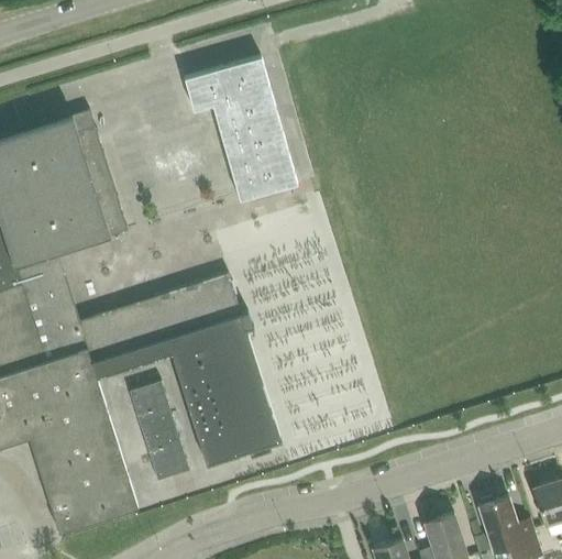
[(184,80),(194,113),(212,108),(240,203),(297,186),(261,58),(184,80)]
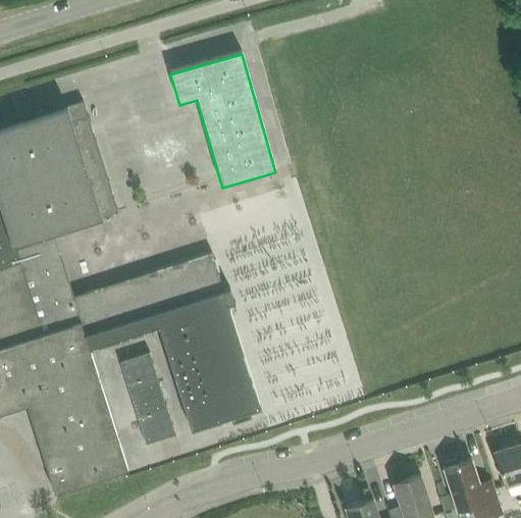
[(0,417),(28,409),(41,453),(50,481),(55,497),(127,473),(90,352),(158,330),(192,433),(261,411),(228,308),(236,306),(235,305),(229,291),(223,293),(211,255),(73,300),(53,237),(118,216),(83,104),(0,130),(0,417)]
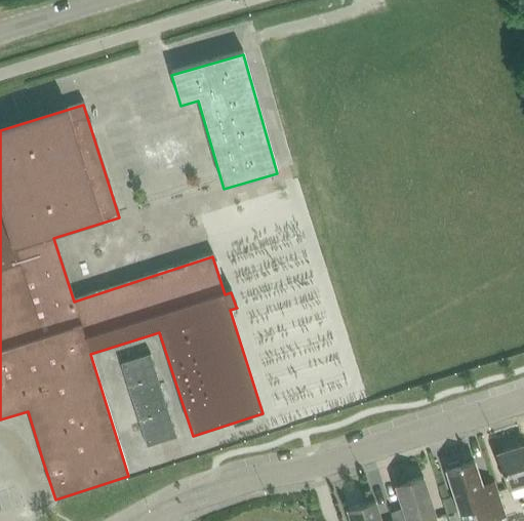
[(151,357),(120,366),(147,450),(176,441),(151,357)]
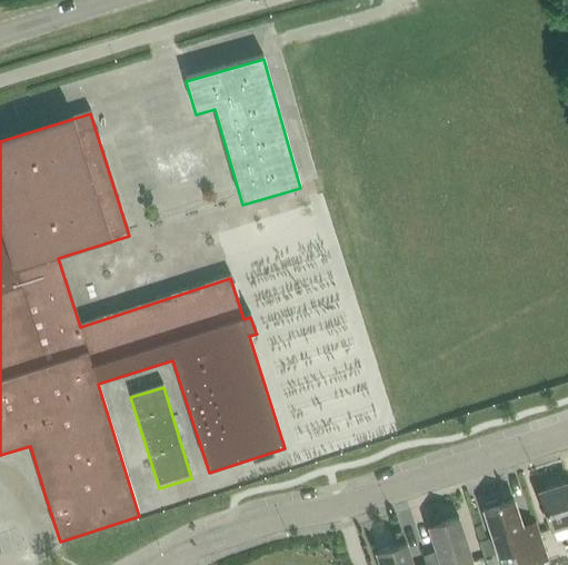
[(565,487),(539,496),(551,534),(567,528),(567,486),(565,487)]
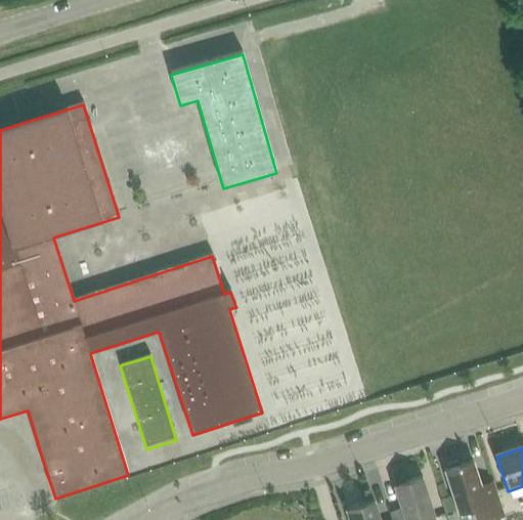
[(50,483),(41,455),(22,461),(31,489),(50,483)]
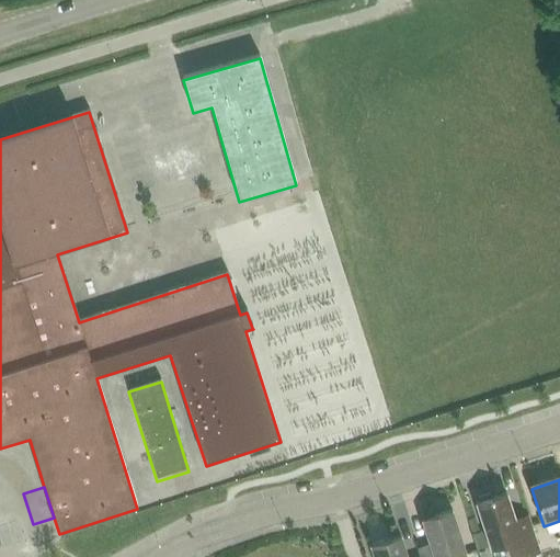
[(506,497),(491,501),(489,498),(479,501),(480,506),(477,507),(492,552),(507,547),(511,556),(535,556),(539,555),(528,521),(515,525),(506,497)]
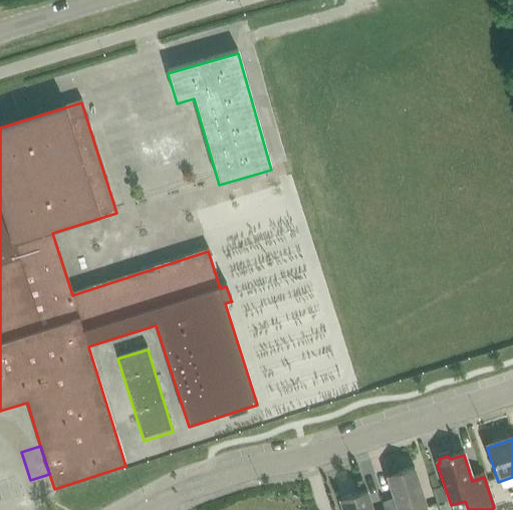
[(383,506),(385,509),(427,509),(415,471),(388,479),(396,503),(383,506)]
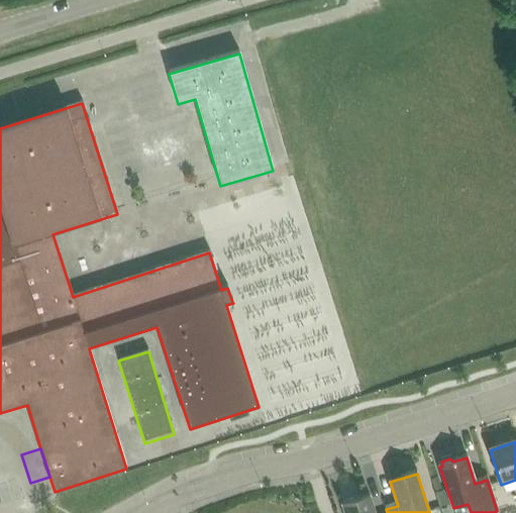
[(375,512),(370,497),(342,506),(344,512),(375,512)]
